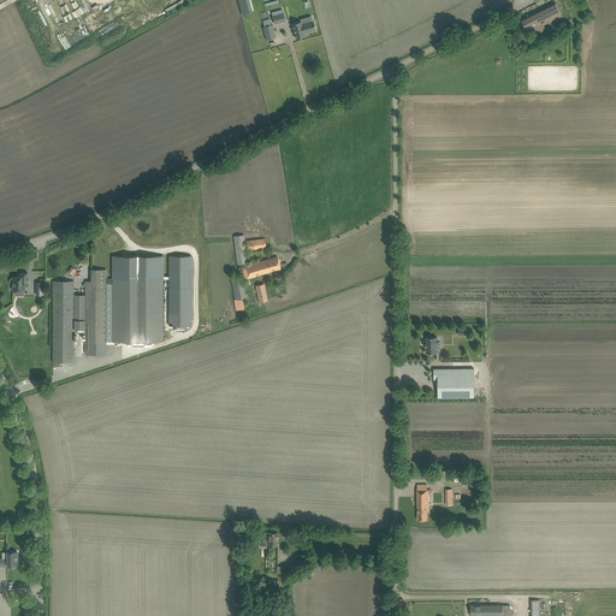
[(538,23),(539,24),(546,21),(548,23),(562,16),(556,3),(533,13),(538,23)]
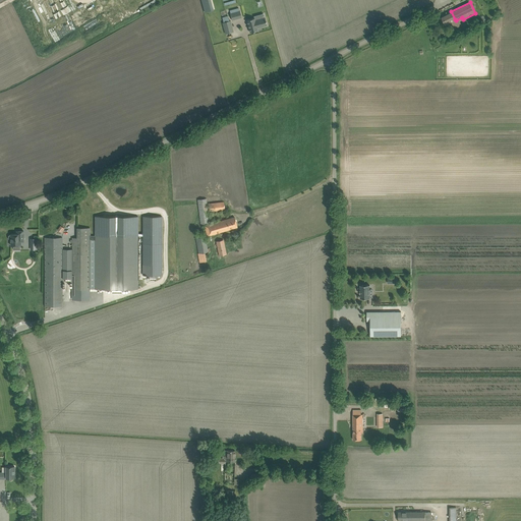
[(232,20),(241,17),(240,11),(230,13),(232,20)]
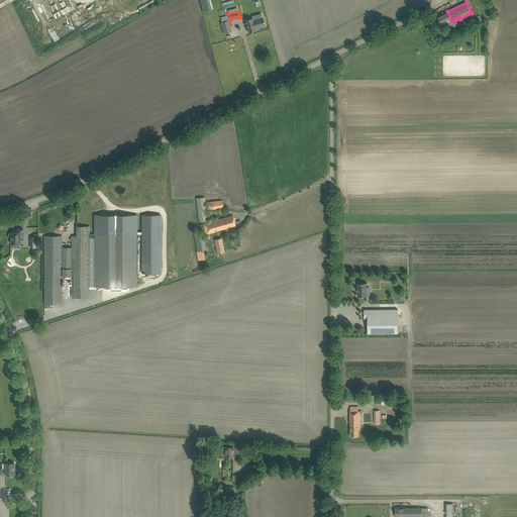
[(441,24),(447,21),(449,24),(459,19),(458,17),(452,20),(451,19),(447,11),(437,16),(441,24)]
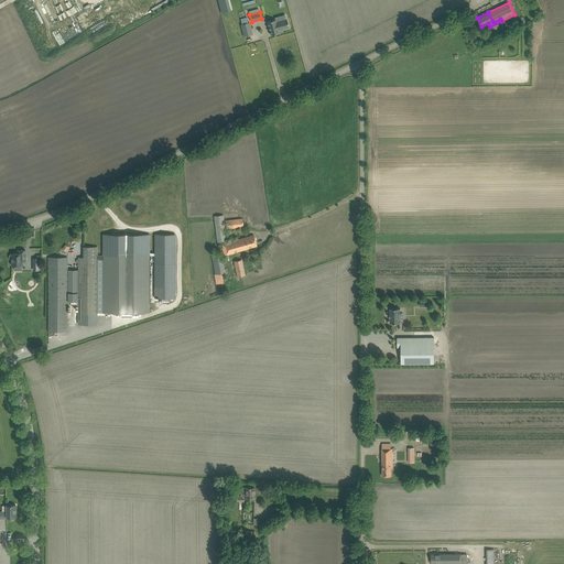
[(252,34),(249,22),(248,22),(247,18),(240,19),(242,24),(241,24),(245,36),(252,34)]
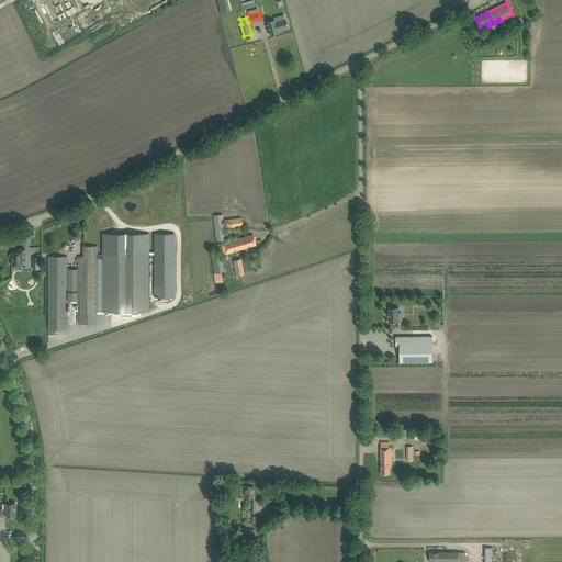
[(274,20),(266,22),(270,35),(278,33),(278,30),(288,27),(285,19),(276,22),(274,20)]
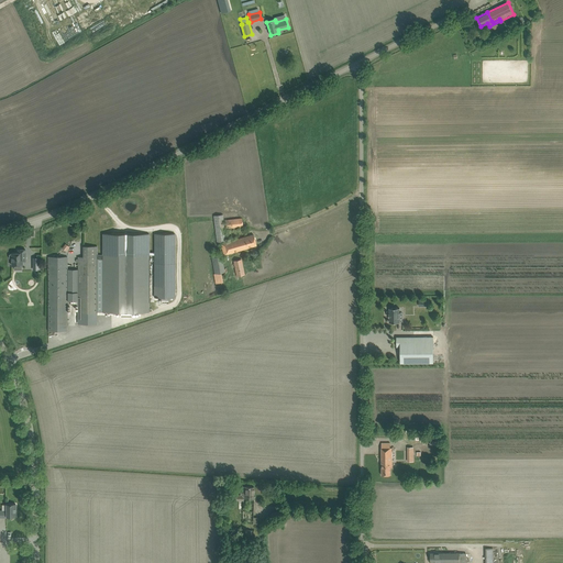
[(223,214),(213,216),(217,242),(224,242),(227,241),(223,214)]
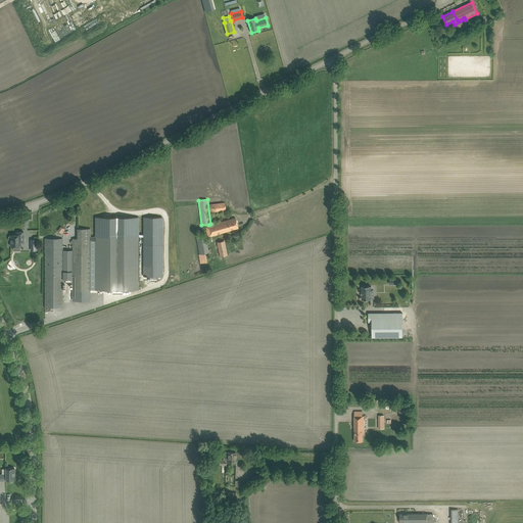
[(209,204),(210,211),(226,209),(225,203),(209,204)]
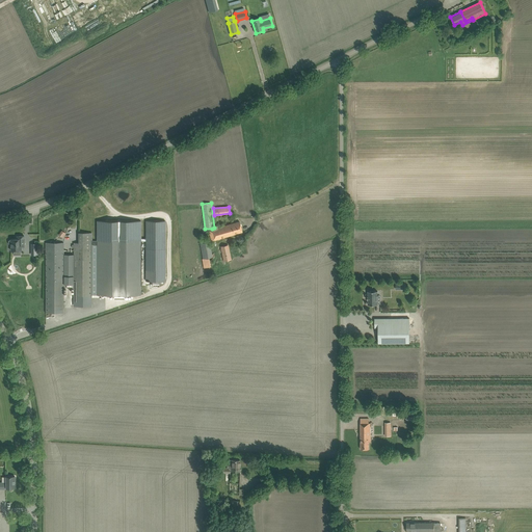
[(141,220),(97,220),(97,240),(97,244),(97,295),(120,295),(120,298),(125,298),(125,295),(140,295),(141,241),(141,238),(141,220)]
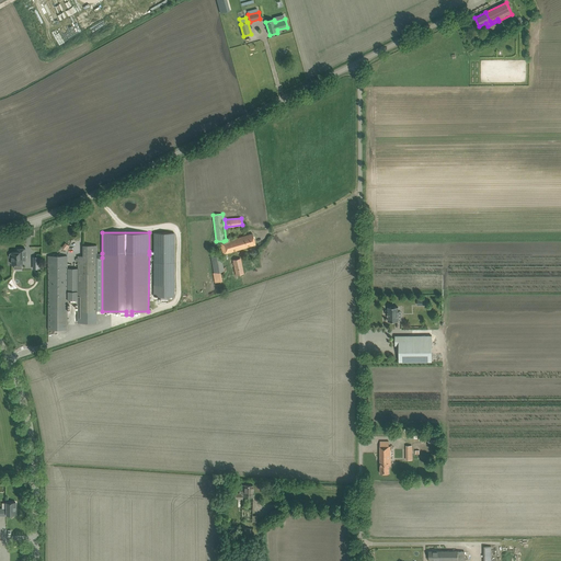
[(151,251),(149,251),(149,254),(155,254),(155,296),(160,296),(160,301),(168,301),(168,296),(174,296),(174,233),(155,233),(155,251),(151,251)]
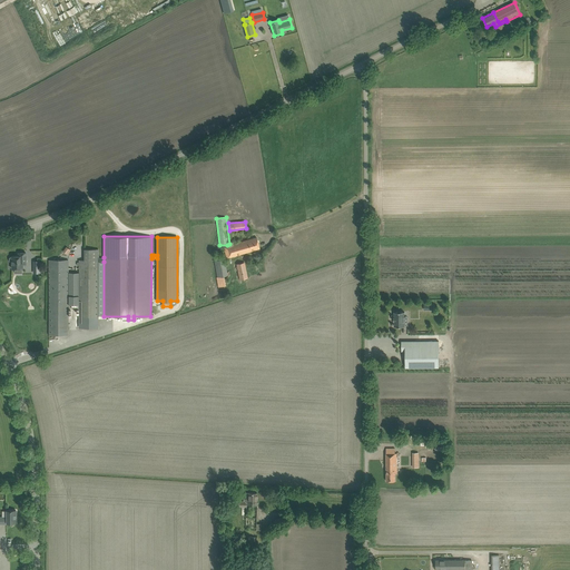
[(259,248),(256,237),(238,243),(242,254),(259,248)]
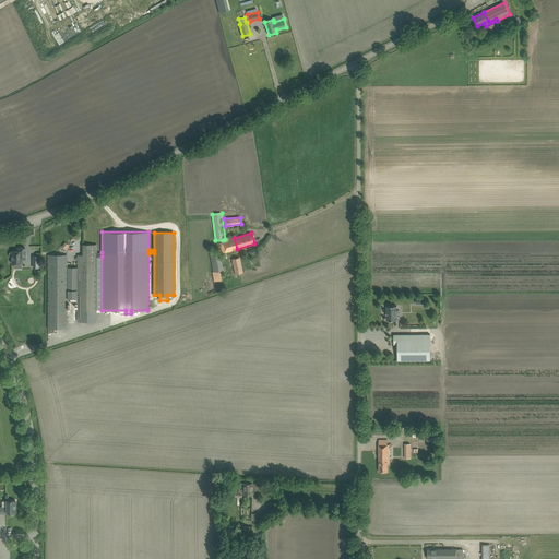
[(223,252),(237,249),(234,238),(225,240),(223,241),(219,242),(223,252)]
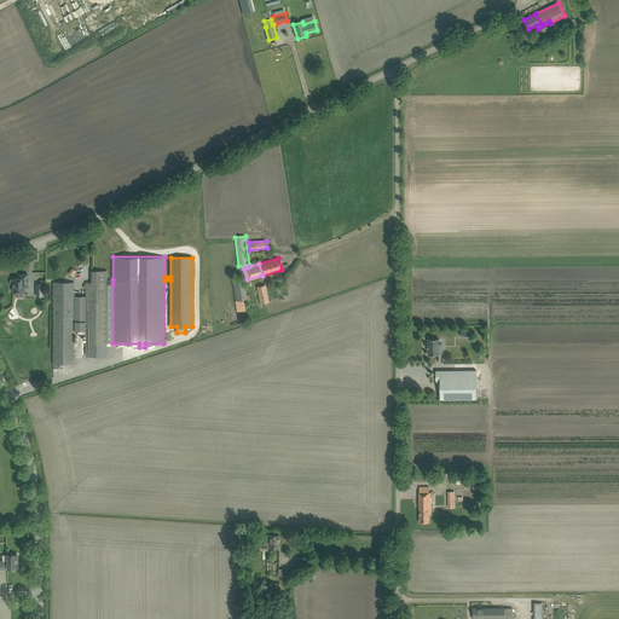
[(86,330),(86,354),(106,354),(106,343),(106,284),(113,284),(113,279),(106,279),(106,271),(92,271),(92,283),(86,283),(86,296),(86,330)]
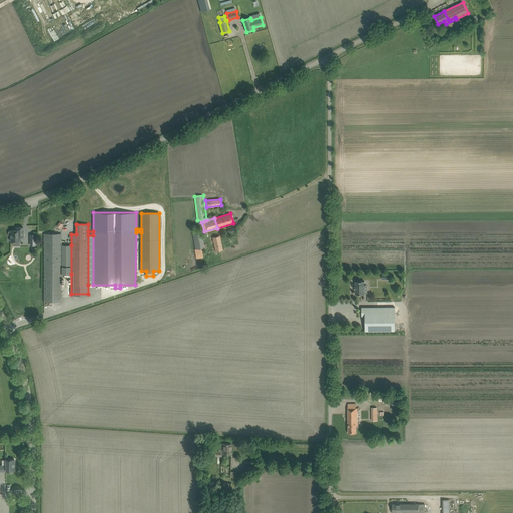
[(23,238),(23,232),(23,227),(16,227),(16,230),(11,230),(11,231),(9,231),(8,232),(8,234),(9,235),(11,235),(11,241),(21,241),(21,238),(23,238)]
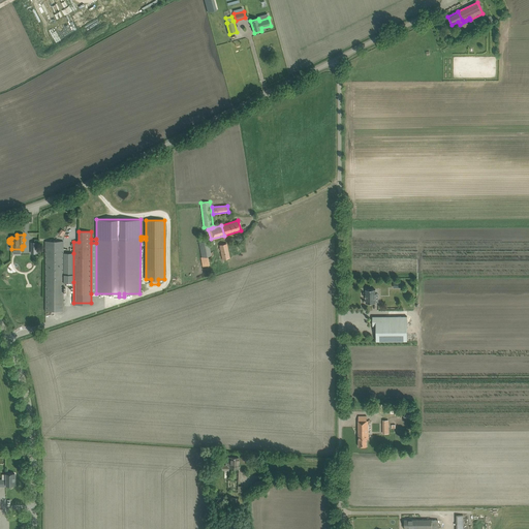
[(209,235),(197,237),(204,267),(208,266),(207,256),(211,255),(208,240),(210,240),(209,235)]
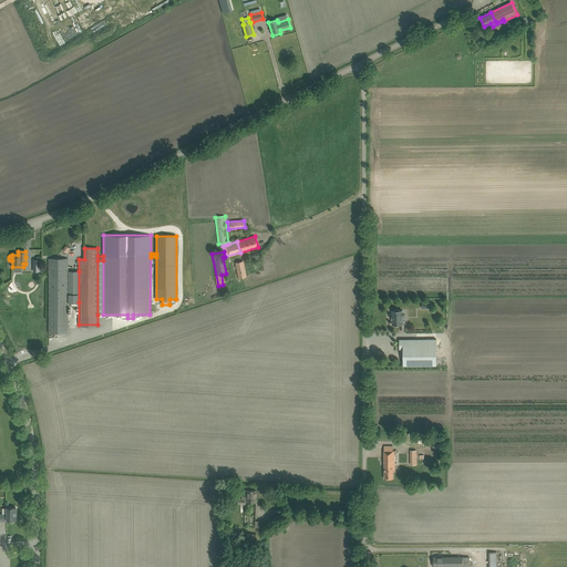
[(68,259),(49,259),(49,333),(68,333),(68,302),(68,271),(68,259)]
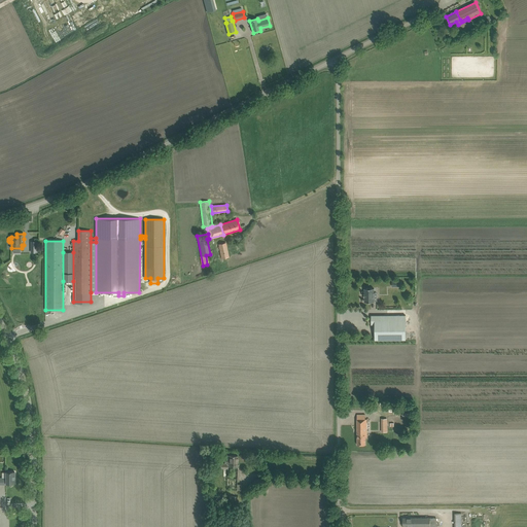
[(218,244),(221,257),(229,256),(225,242),(221,243),(218,244)]
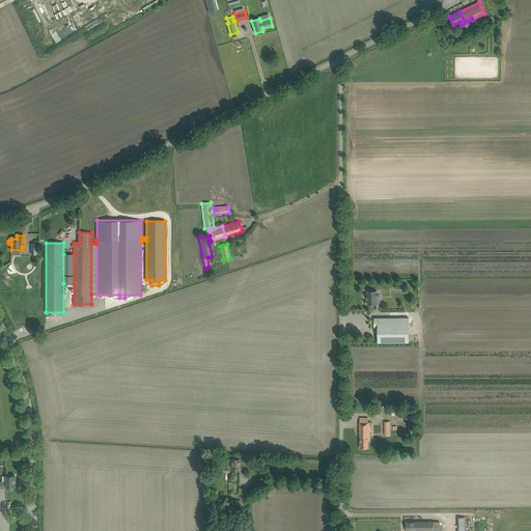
[(74,254),(63,254),(63,283),(74,283),(74,254)]
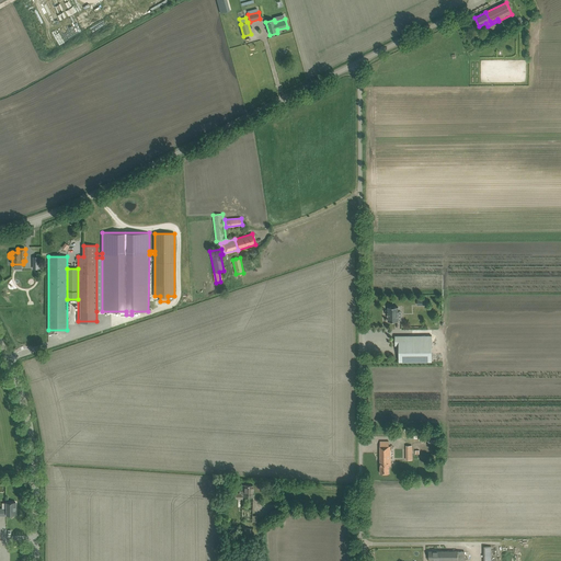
[(398,307),(388,307),(388,312),(387,312),(387,316),(388,316),(388,321),(398,321),(398,307)]
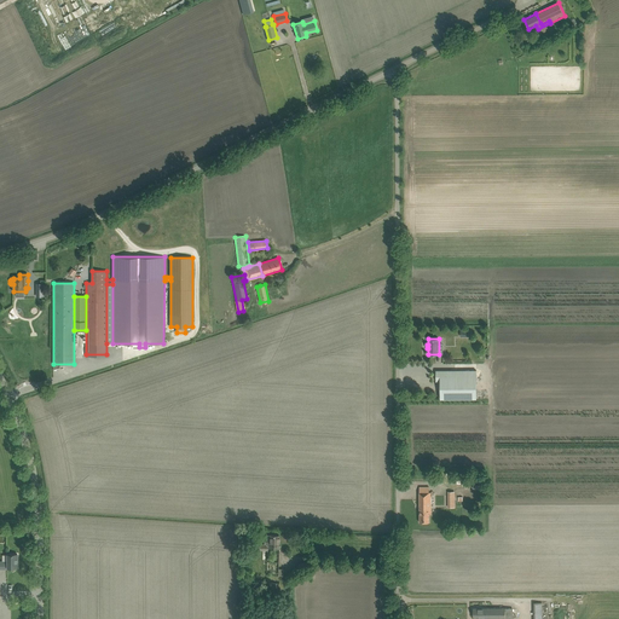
[(437,370),(437,381),(440,381),(440,399),(446,399),(476,399),(476,370),(437,370)]
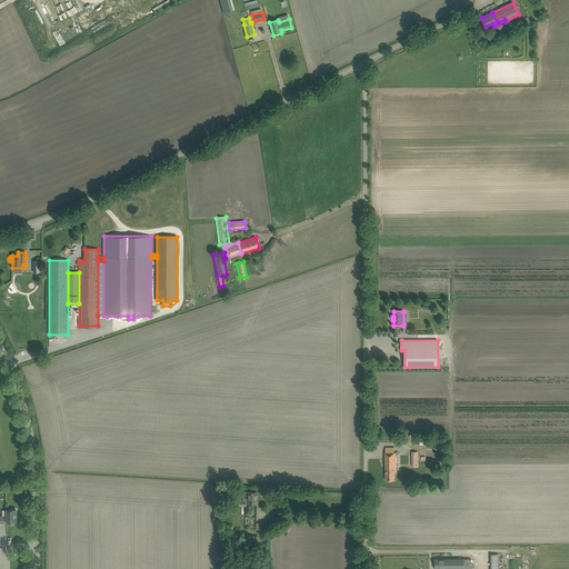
[(396,452),(386,452),(386,480),(395,480),(395,472),(396,472),(396,452)]
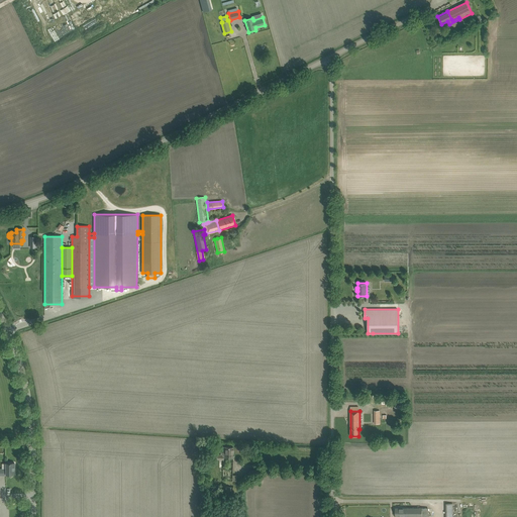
[(221,455),(232,455),(233,446),(223,446),(223,452),(221,452),(221,454),(221,455)]
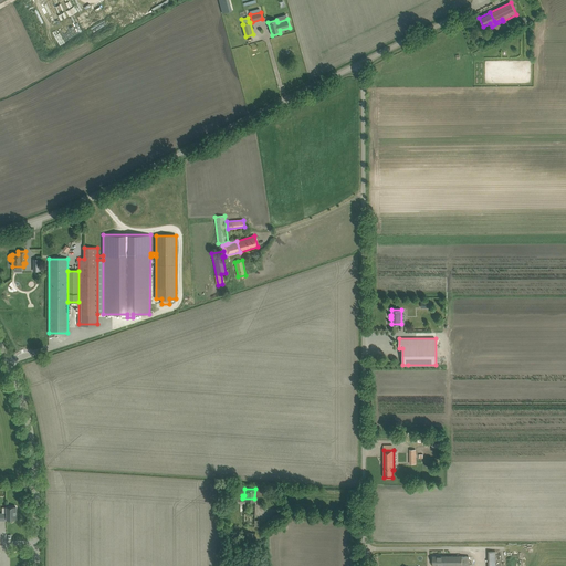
[(0,520),(4,520),(4,519),(16,519),(16,506),(7,506),(7,513),(0,512),(0,520)]
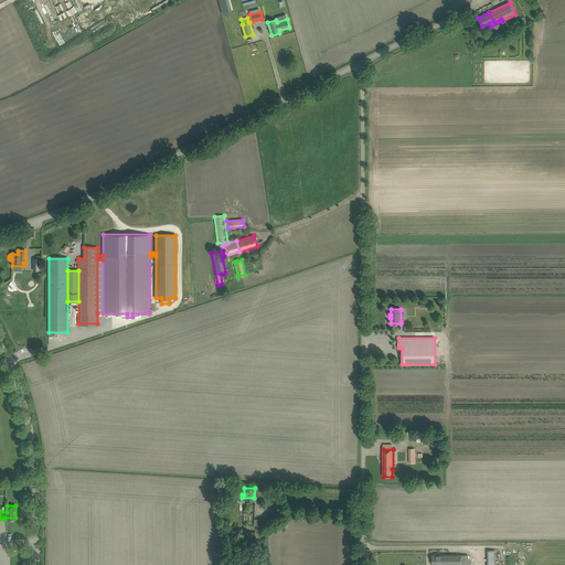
[(249,545),(254,545),(254,532),(245,532),(244,552),(249,552),(249,545)]
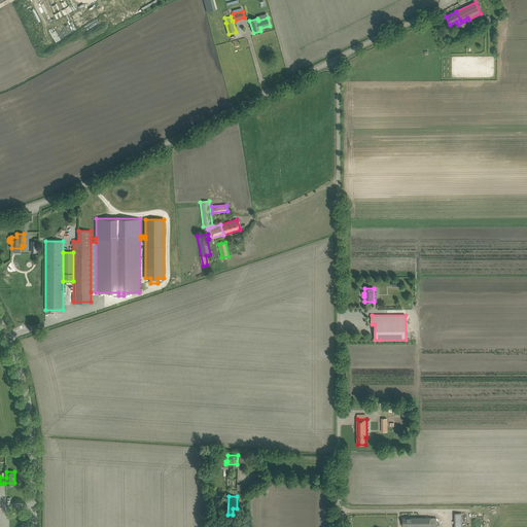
[(461,526),(461,513),(454,513),(453,526),(461,526)]
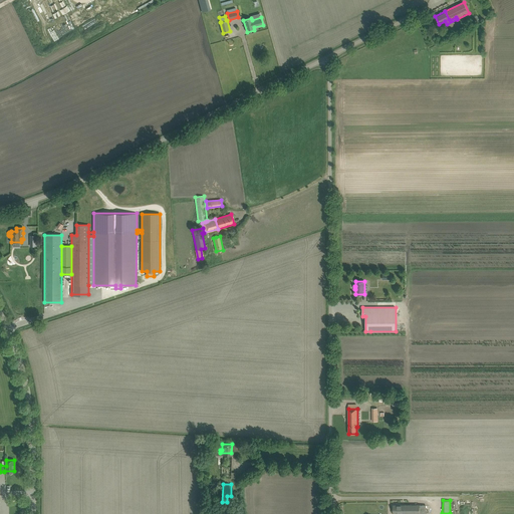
[(394,505),(394,513),(401,513),(419,513),(420,505),(394,505)]
